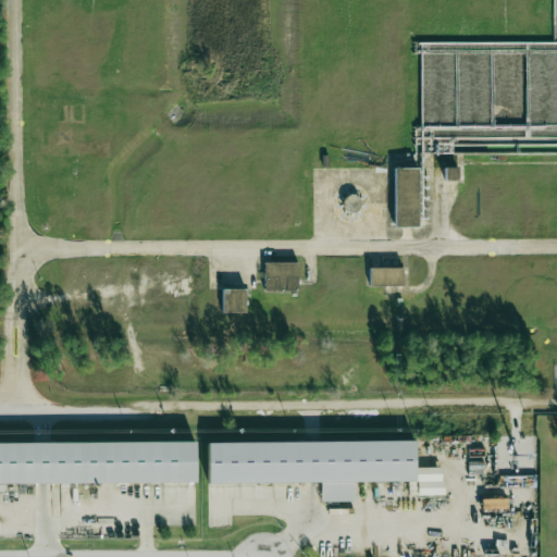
[(394,226),(418,226),(419,168),(395,168),(394,226)]
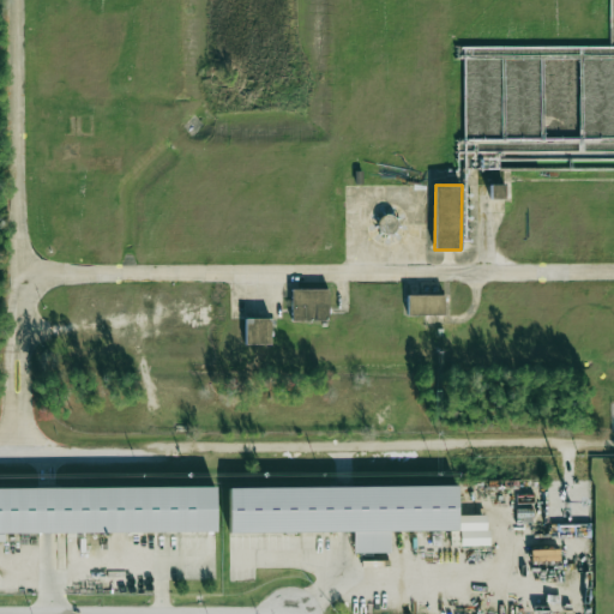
[(327,288),(290,289),(292,321),(329,320),(327,288)]
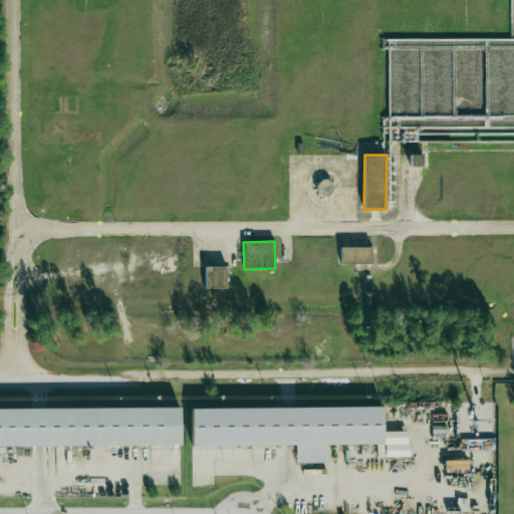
[(341,264),(371,263),(371,246),(341,247),(341,264)]
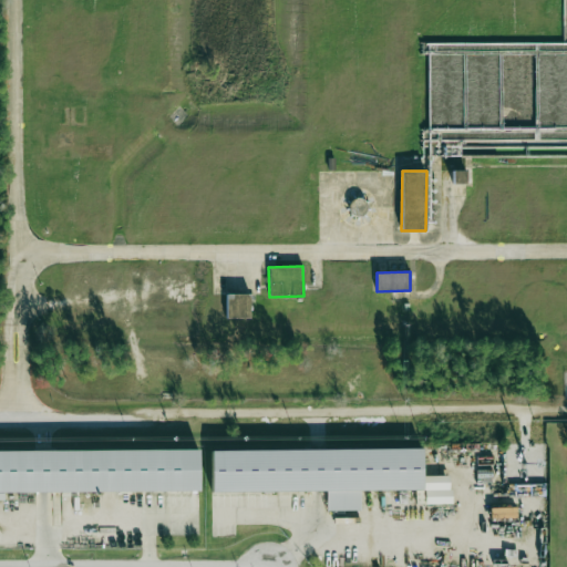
[(226,318),(250,318),(249,294),(226,294),(226,318)]
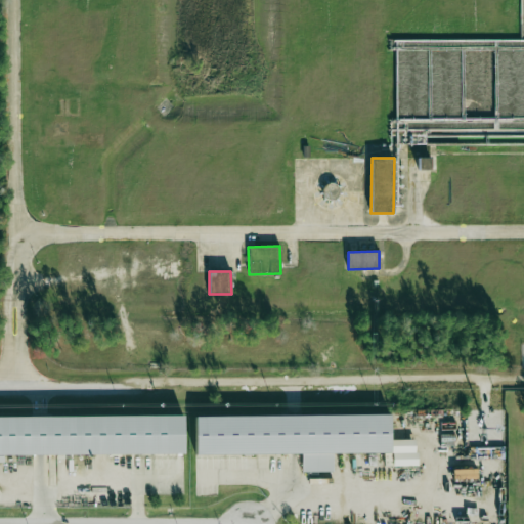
[(0,416),(0,461),(2,462),(2,454),(183,453),(183,415),(0,416)]
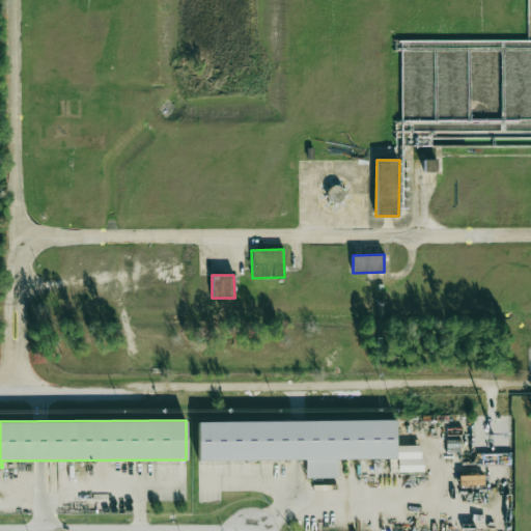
[(197,421),(198,460),(305,459),(305,478),(336,477),(336,458),(398,458),(398,471),(422,471),(422,446),(395,446),(395,420),(197,421)]
